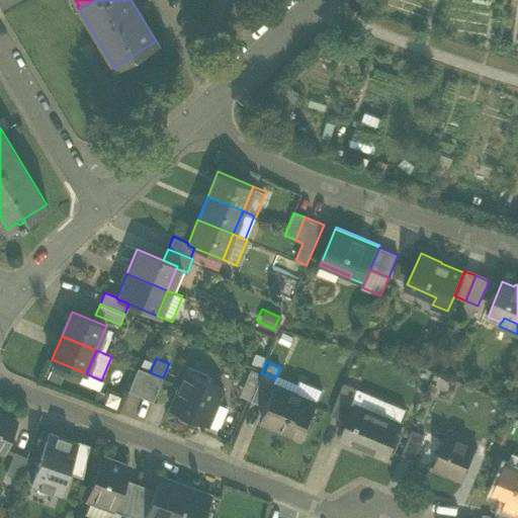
[(128,391),(141,395),(150,372),(138,367),(128,391)]
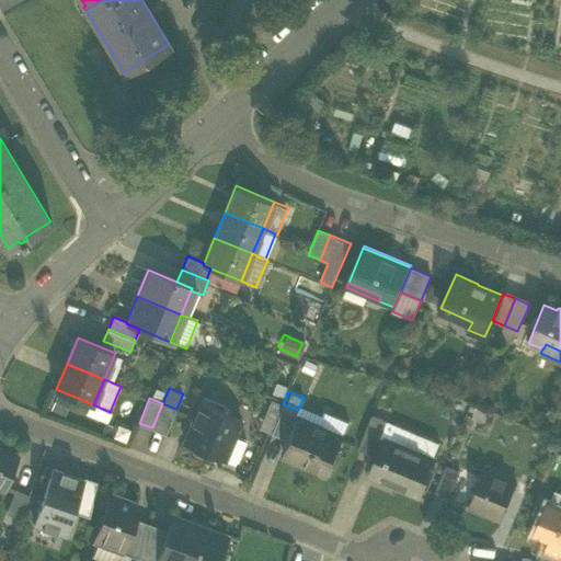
[(271,433),(283,404),(271,399),(259,427),(271,433)]
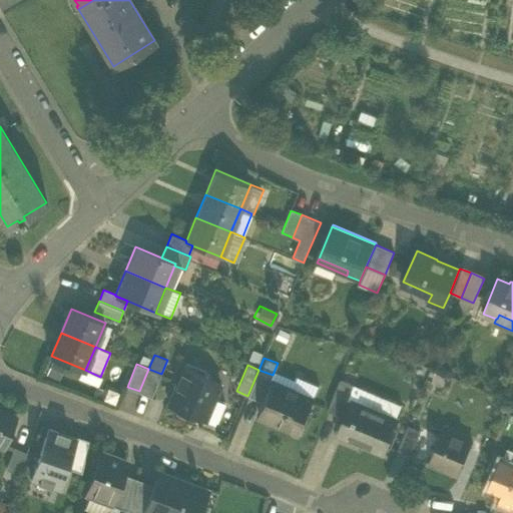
[(168,405),(204,420),(213,399),(220,384),(183,368),(168,405)]
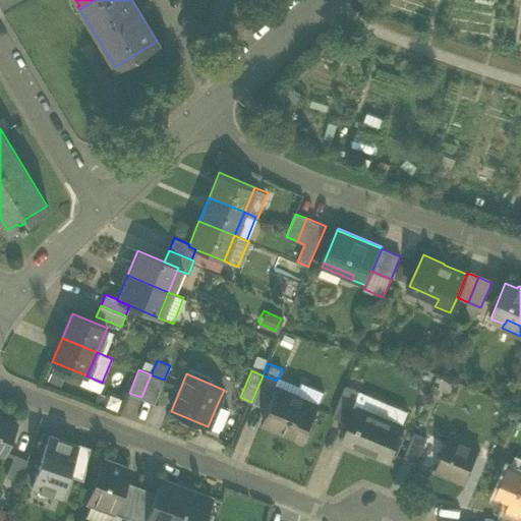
[(164,380),(151,374),(141,397),(155,403),(164,380)]
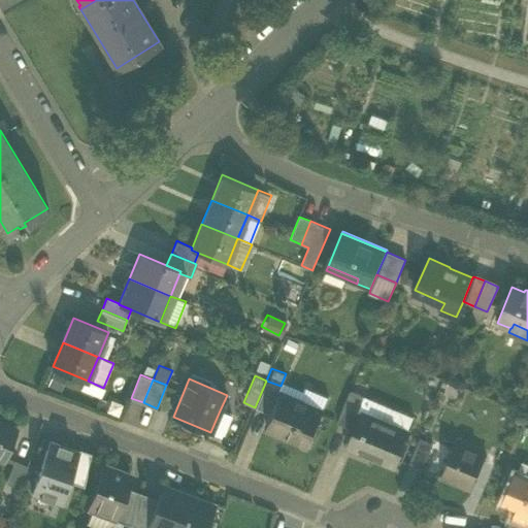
[(255,407),(270,414),(278,393),(281,386),(266,381),(255,407)]
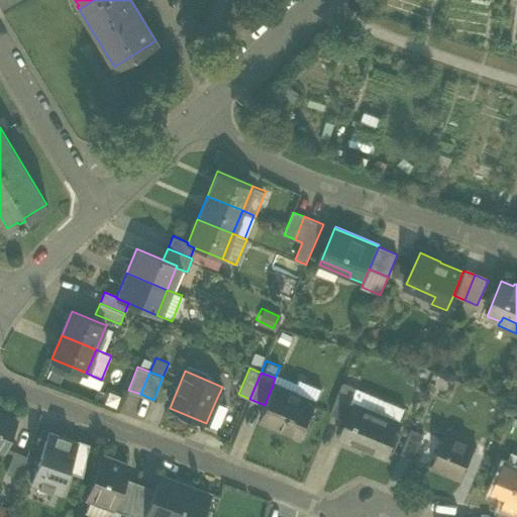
[(293,393),(316,402),(321,388),(299,380),(293,393)]
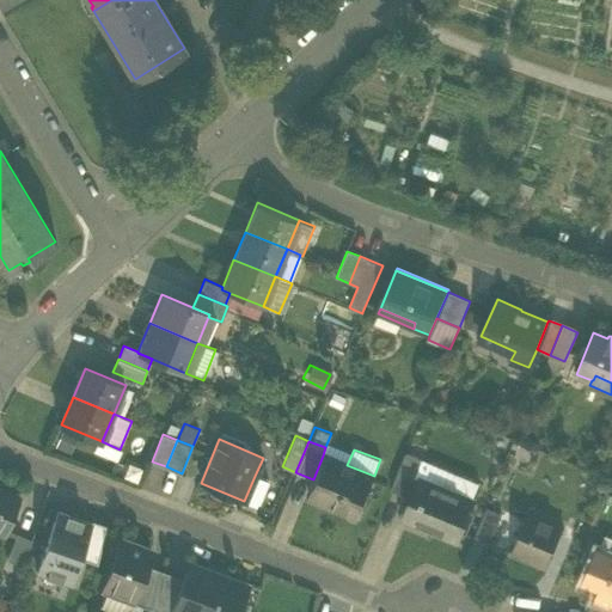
[(391,490),(407,496),(422,459),(407,452),(391,490)]
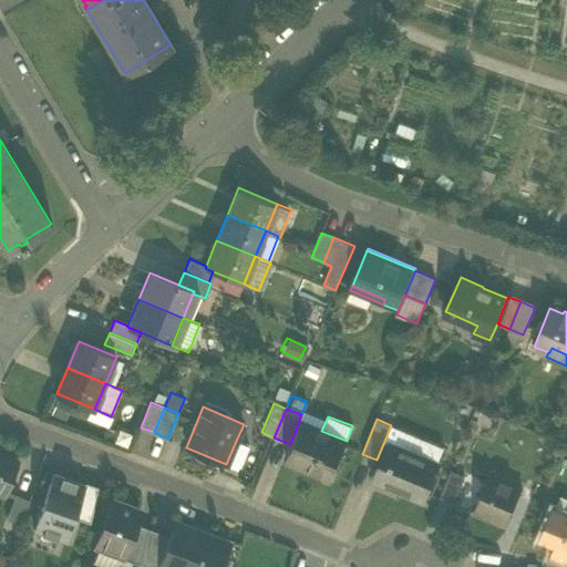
[(288,463),(332,481),(347,441),(321,431),(299,422),(290,444),(295,445),(288,463)]
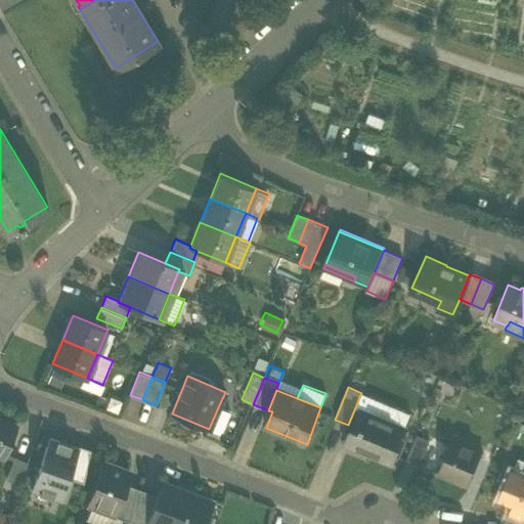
[(361,393),(348,425),(354,427),(360,410),(404,428),(410,411),(361,393)]
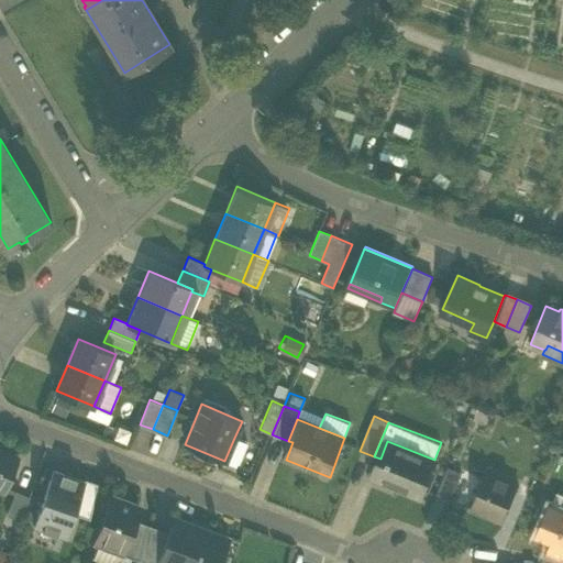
[(246,442),(234,438),(224,461),(235,465),(235,463),(239,462),(246,442)]
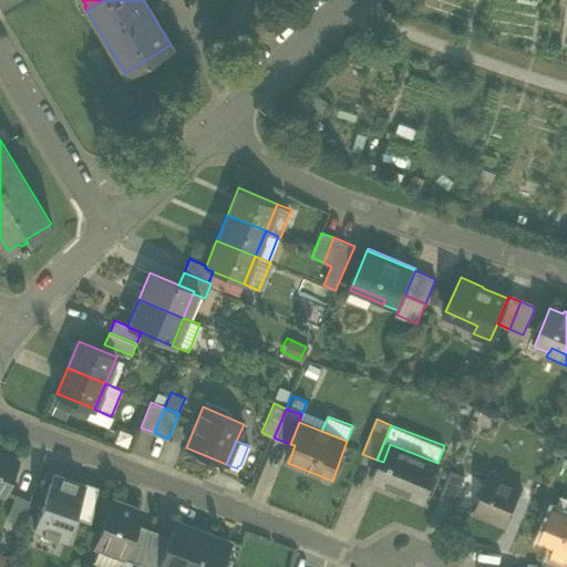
[(391,486),(424,500),(437,463),(390,444),(383,462),(375,482),(391,488),(391,486)]
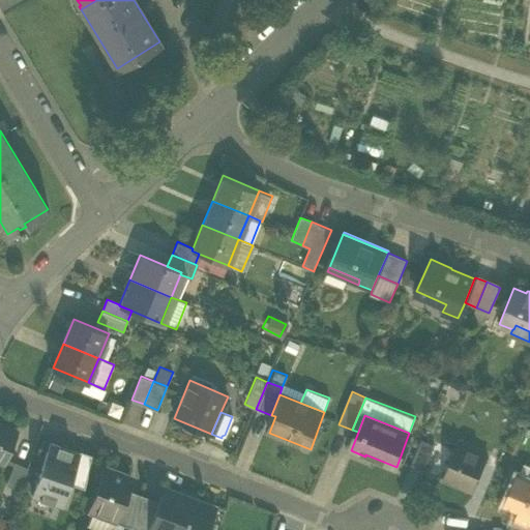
[(0,458),(4,460),(17,430),(0,422),(0,458)]
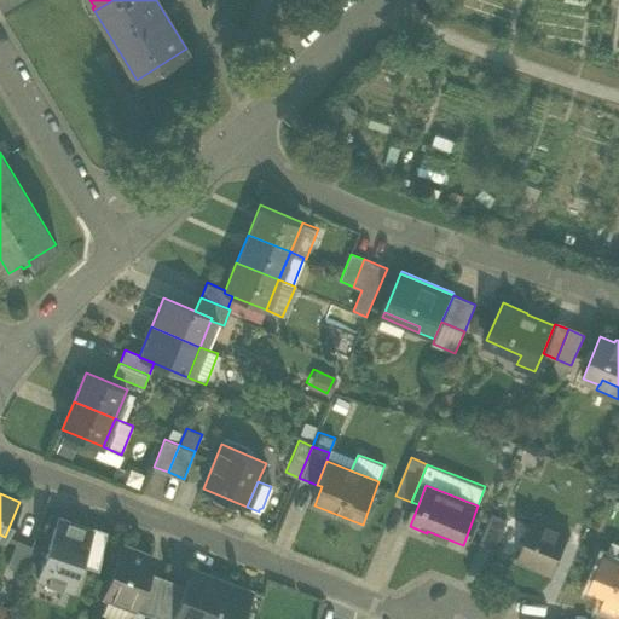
[(480,543),(496,549),(508,520),(492,514),(480,543)]
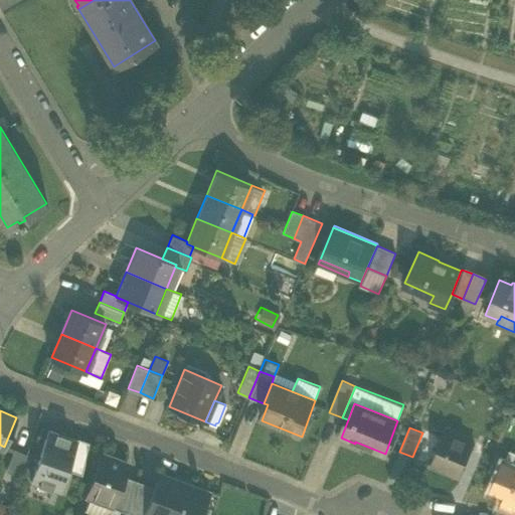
[(58,434),(47,431),(30,481),(59,491),(66,470),(77,438),(59,432),(58,434)]
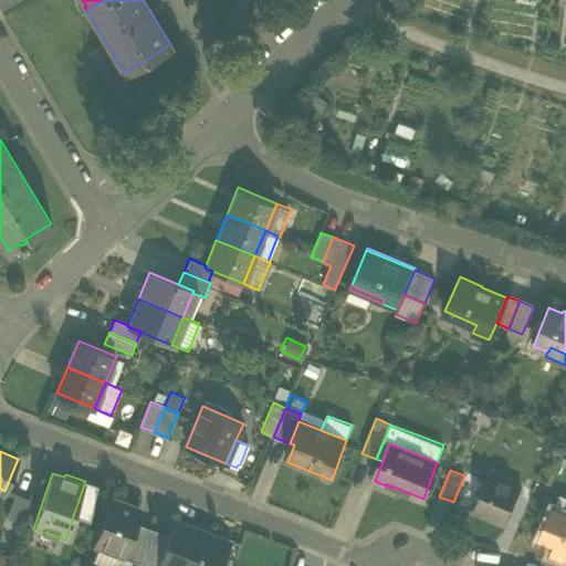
[(474,511),(507,525),(523,488),(490,473),(474,511)]
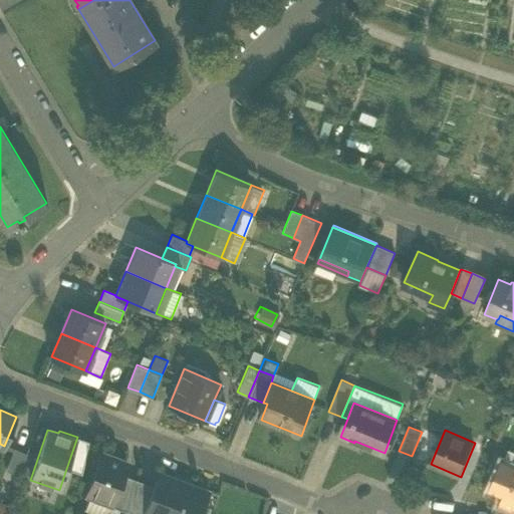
[(89,442),(77,437),(66,469),(81,474),(89,442)]
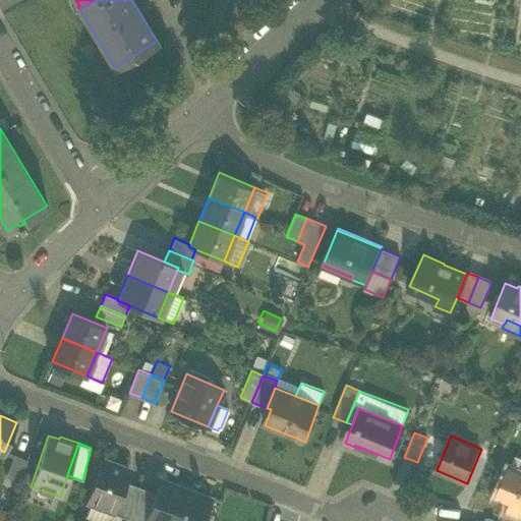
[(6,474),(18,477),(23,456),(11,453),(6,474)]
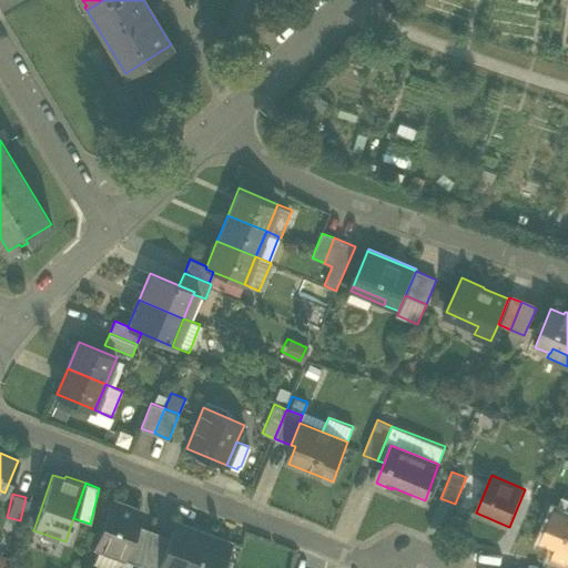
[(567,497),(560,495),(554,509),(567,515),(567,497)]
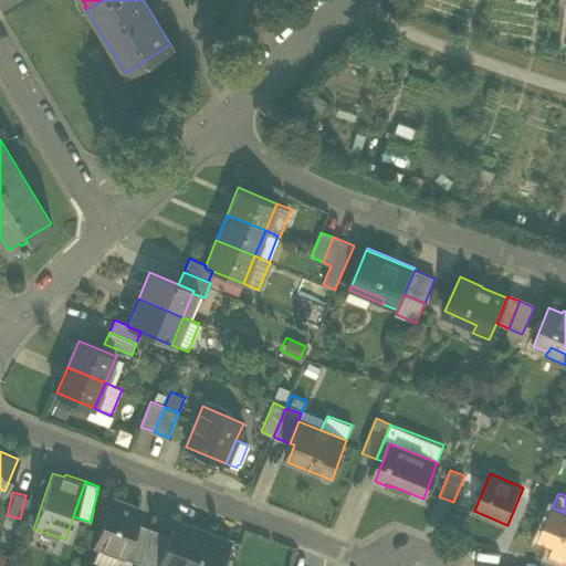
[(97,548),(124,559),(125,557),(133,537),(130,536),(134,527),(130,526),(138,506),(112,496),(105,513),(109,514),(101,535),(102,536),(97,548)]
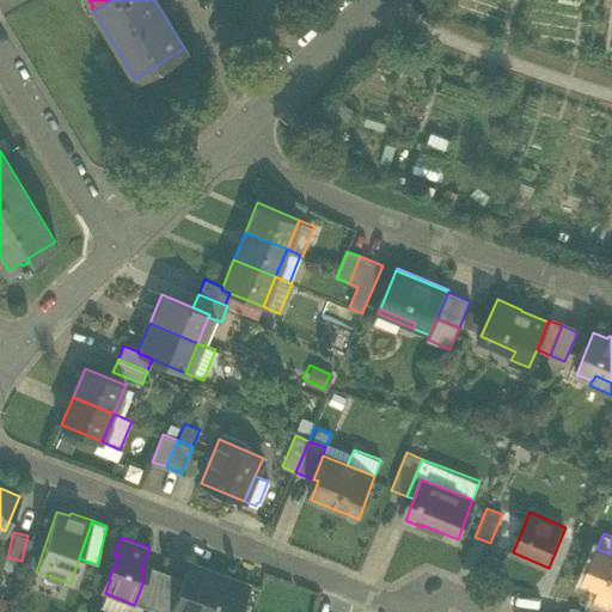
[(607,593),(611,594),(611,555),(597,549),(583,582),(607,593)]
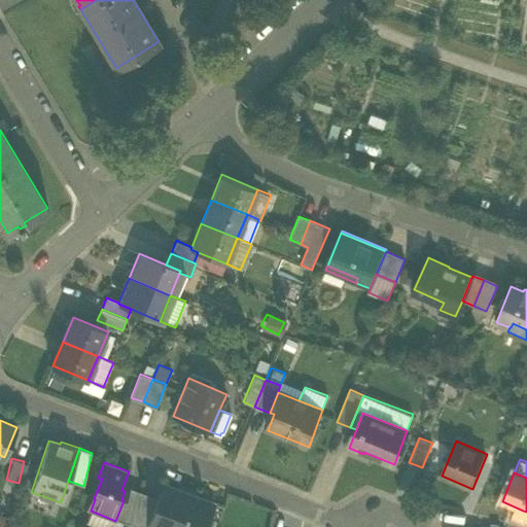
[(202,526),(212,501),(165,484),(159,500),(150,522),(153,523),(163,526),(202,526)]
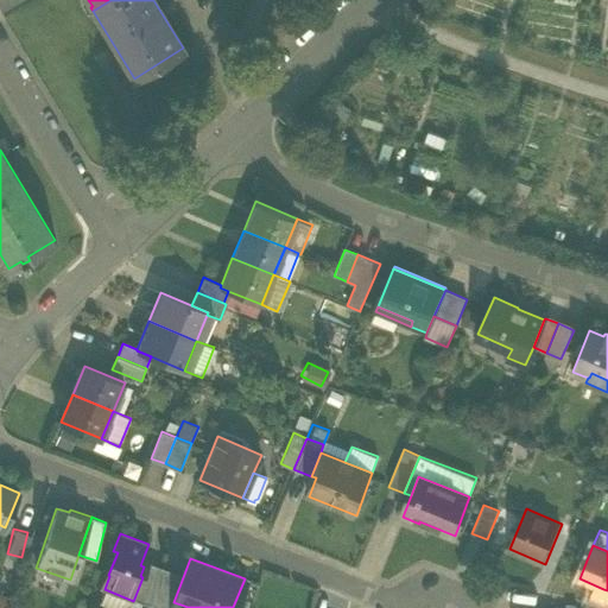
[(134,599),(151,606),(158,572),(144,567),(140,576),(143,577),(134,599)]
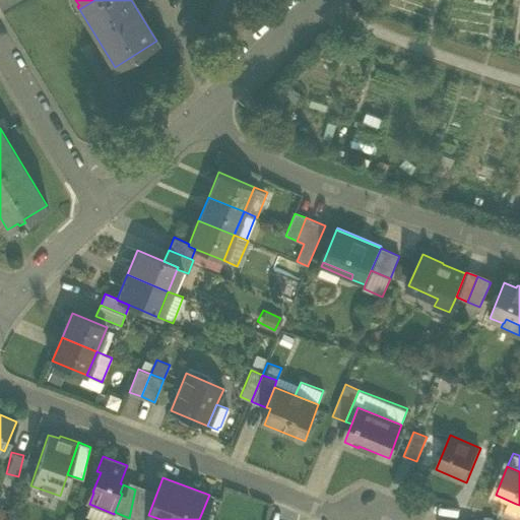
[(136,485),(135,490),(129,518),(128,519),(149,519),(151,516),(148,515),(156,494),(136,485)]
